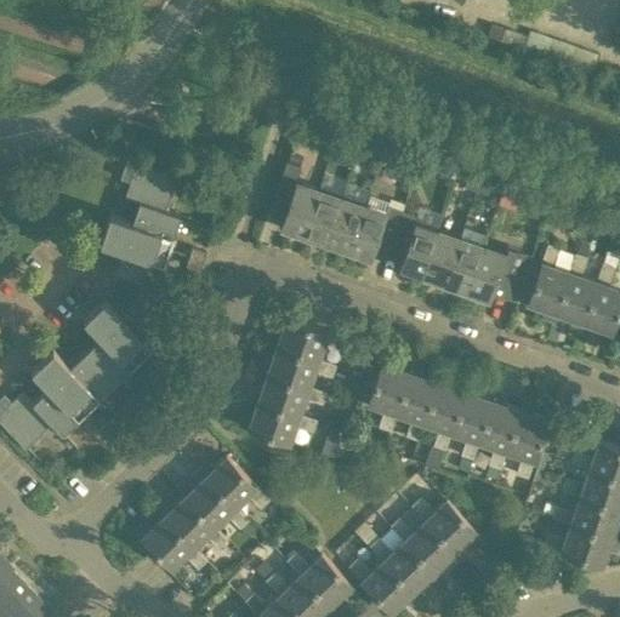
[(593,75),(599,56),(530,32),(528,39),(489,24),(484,38),(593,75)]
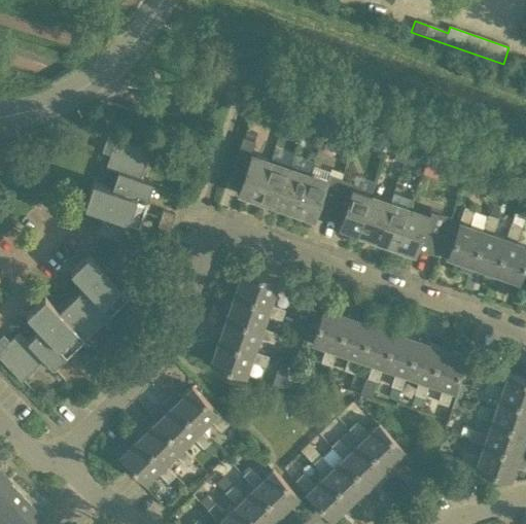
[(292,126),(303,130),(308,115),(297,112),(292,126)]
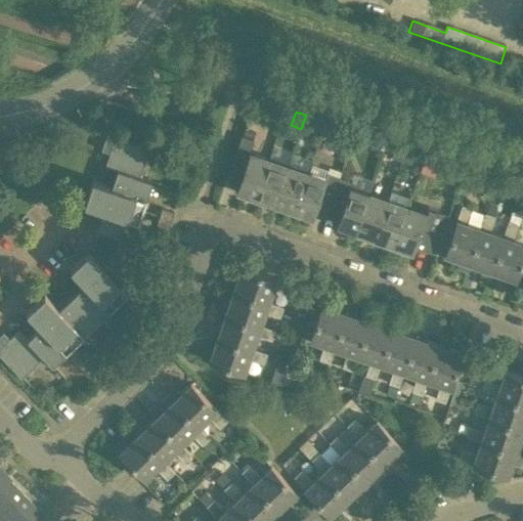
[(315,118),(306,115),(301,129),(310,132),(315,118)]
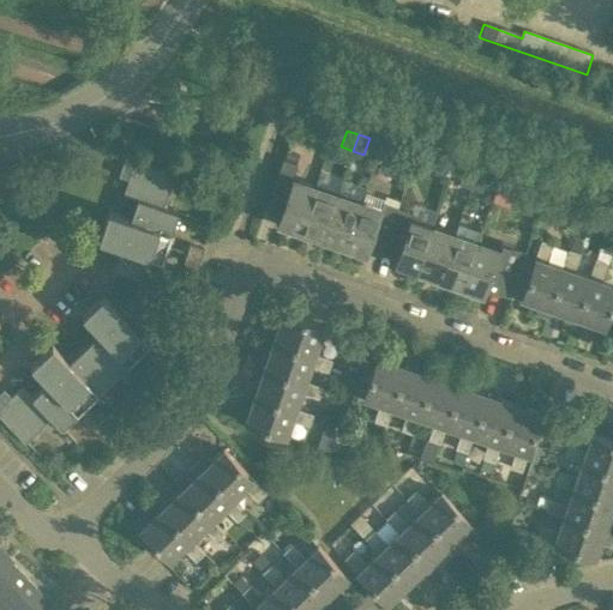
[(131,221),(108,212),(98,241),(121,248),(114,270),(155,283),(179,213),(164,210),(176,175),(126,158),(121,170),(132,174),(124,197),(138,201),(131,221)]
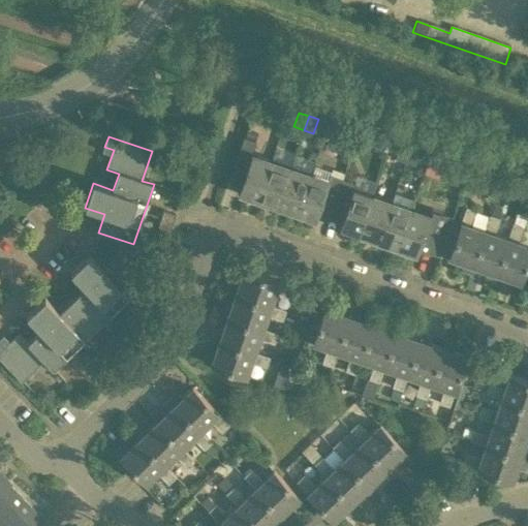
[(240,188),(238,195),(257,202),(271,162),(252,156),(256,144),(244,140),(228,184),(240,188)]
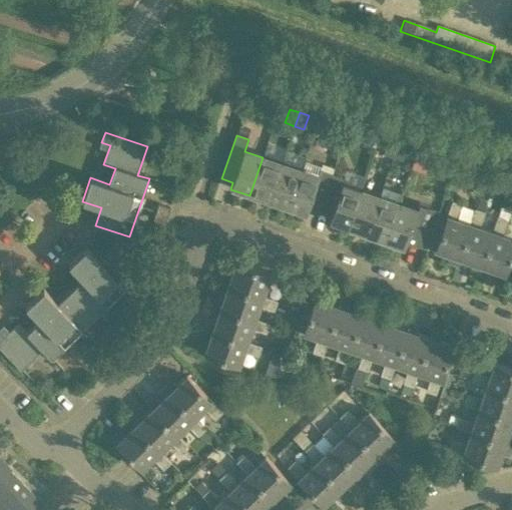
[(383,156),(393,159),(397,146),(387,142),(383,156)]
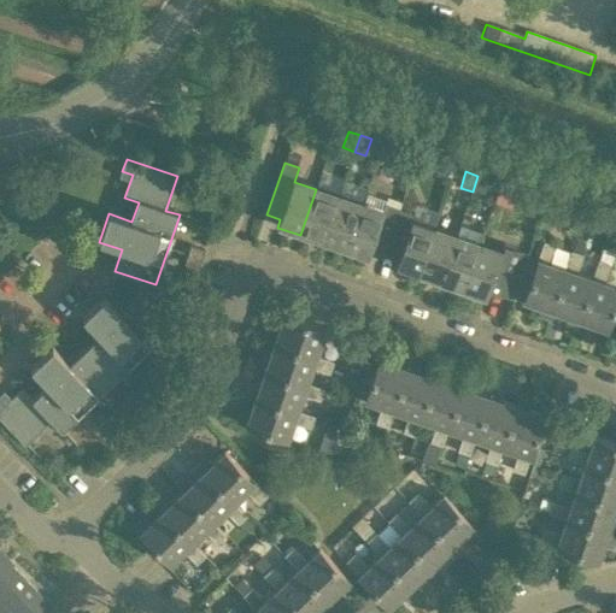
[(490,180),(477,176),(473,192),(484,195),(490,180)]
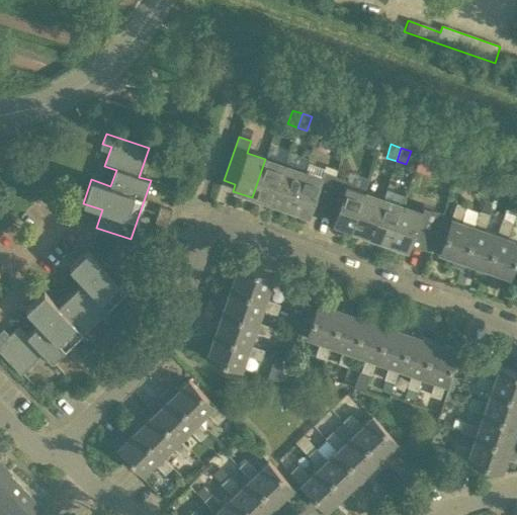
[(265,159),(252,197),(271,204),(284,166),(282,165),(285,156),(270,151),(267,160),(265,159)]
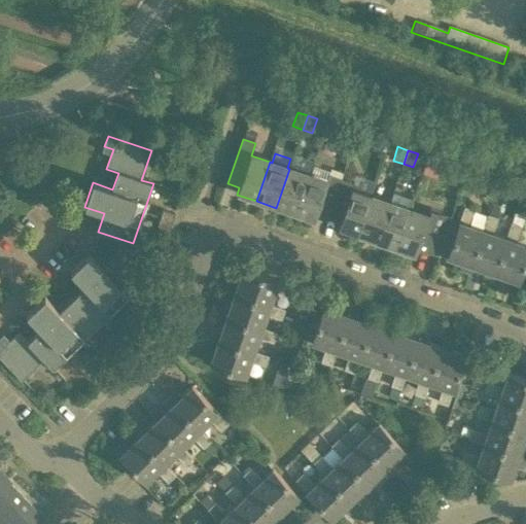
[(295,214),(309,175),(289,169),(276,208),(295,214)]
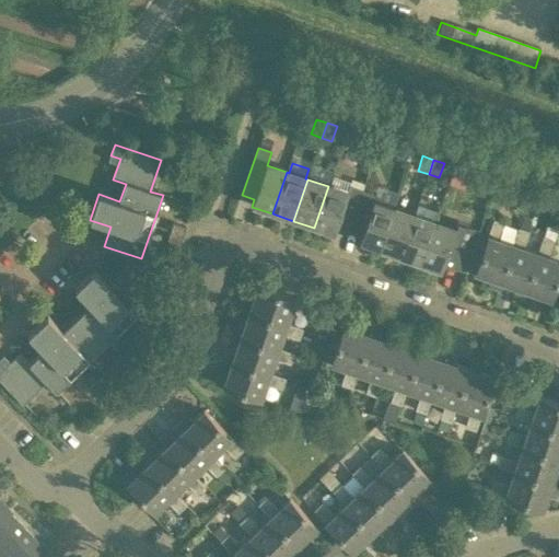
[(335,235),(337,228),(349,232),(363,192),(351,188),(351,185),(335,180),(332,187),(328,186),(314,228),(335,235)]
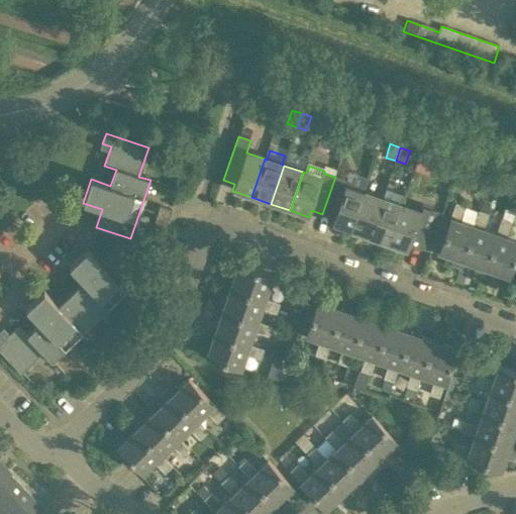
[(334,218),(331,224),(350,231),(364,193),(369,181),(350,174),(347,182),(335,177),(322,214),(334,218)]
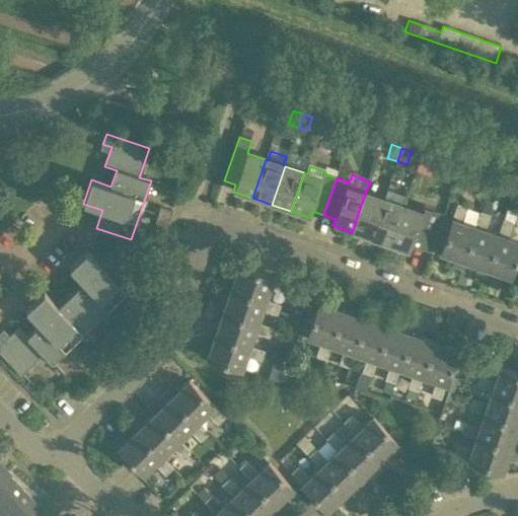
[(387,192),(384,201),(371,238),(390,244),(403,207),(407,198),(387,192)]
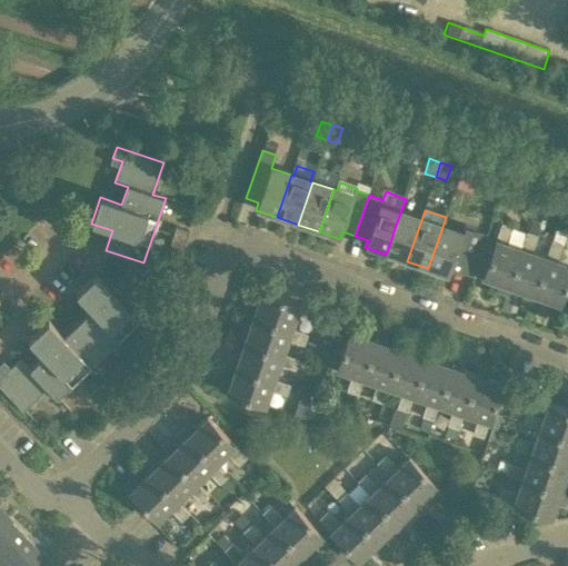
[(400,212),(386,255),(407,261),(421,220),(400,212)]
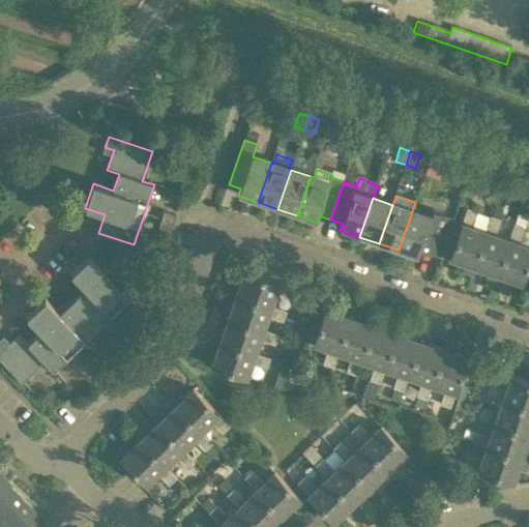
[(472,275),(474,268),(486,233),(472,228),(477,213),(467,209),(450,260),(465,265),(462,272),(472,275)]
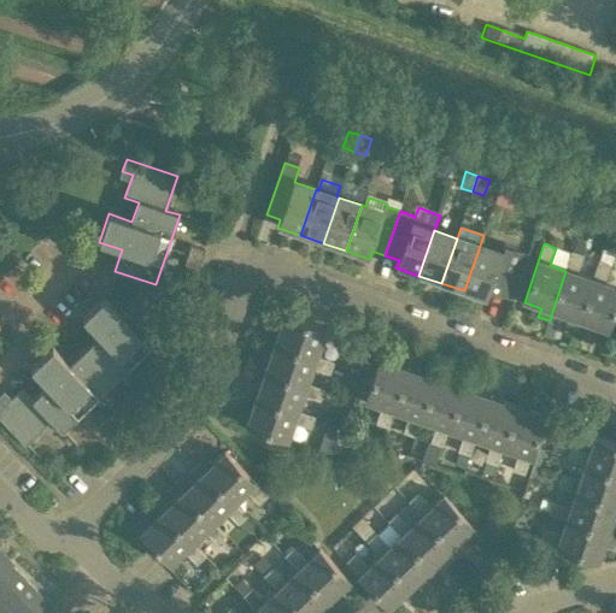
[(504,247),(502,253),(480,246),(464,290),(487,299),(488,293),(502,296),(502,295),(503,296),(510,277),(520,281),(528,254),(518,252),(504,247)]
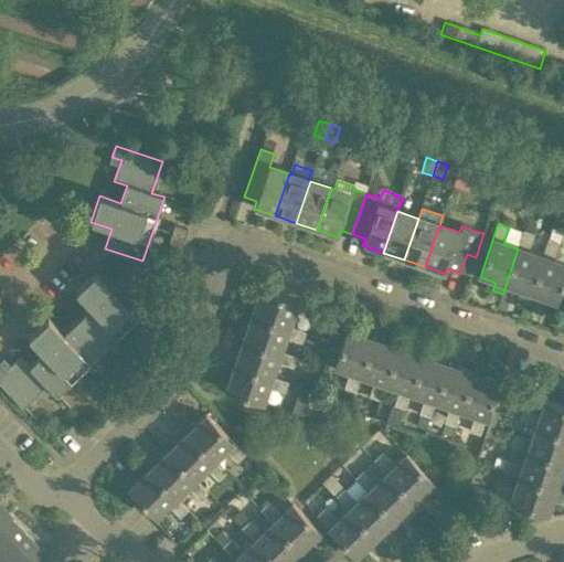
[(170,244),(182,248),(188,231),(174,228),(170,244)]
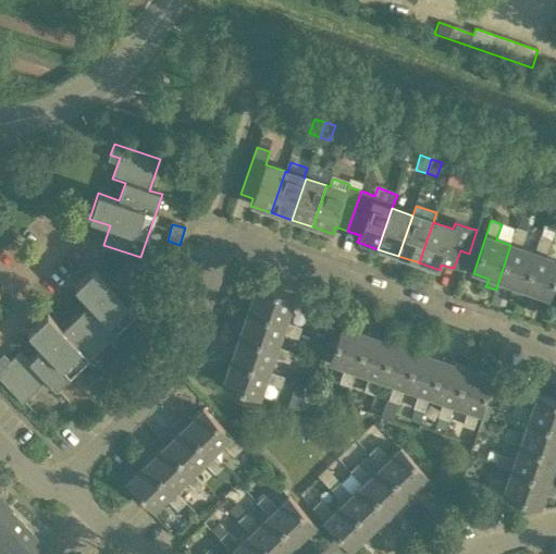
[(521,298),(523,291),(535,254),(521,248),(527,232),(516,229),(510,245),(498,282),(513,286),(510,295),(521,298)]
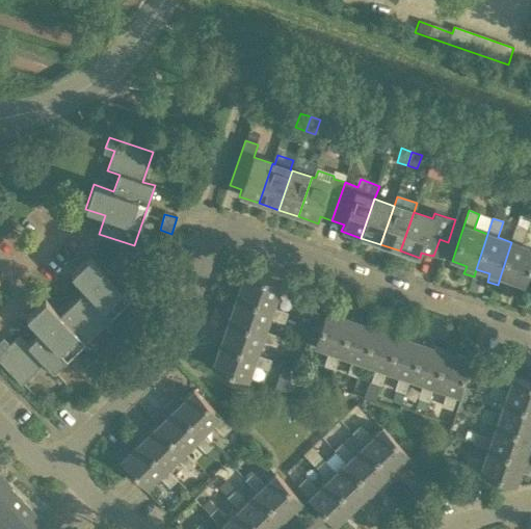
[(516,227),(511,242),(500,278),(513,282),(511,289),(521,293),(530,263),(530,248),(521,245),(526,230),(516,227)]
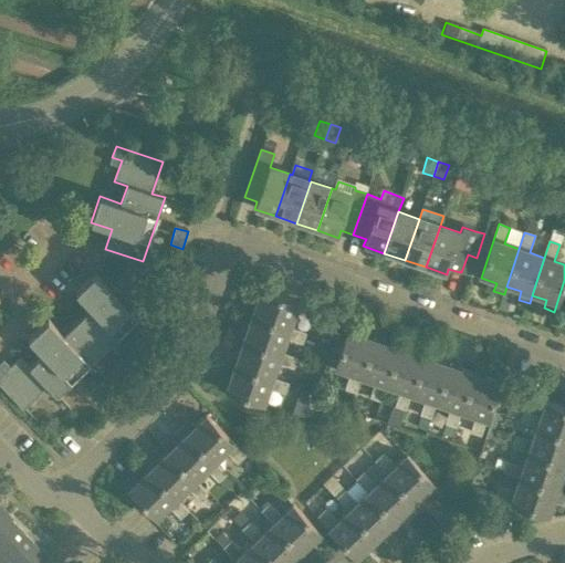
[(30,367),(21,358),(4,374),(0,368),(0,385),(23,410),(48,387),(56,397),(154,304),(125,275),(112,289),(96,273),(76,292),(92,309),(64,335),(49,320),(29,339),(44,355),(30,367)]
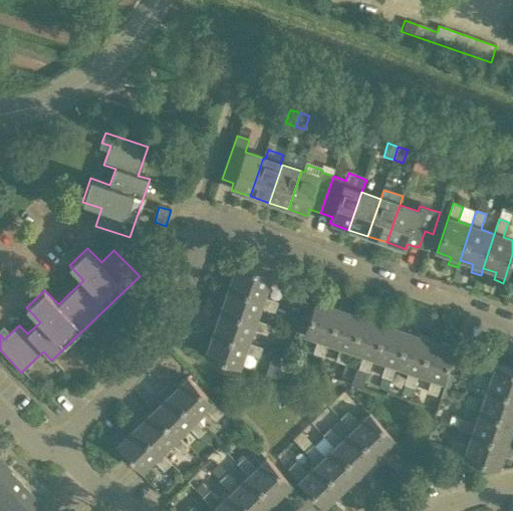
[(222,285),(229,287),(263,298),(268,285),(282,290),(286,281),(237,264),(232,278),(225,275),(222,285)]
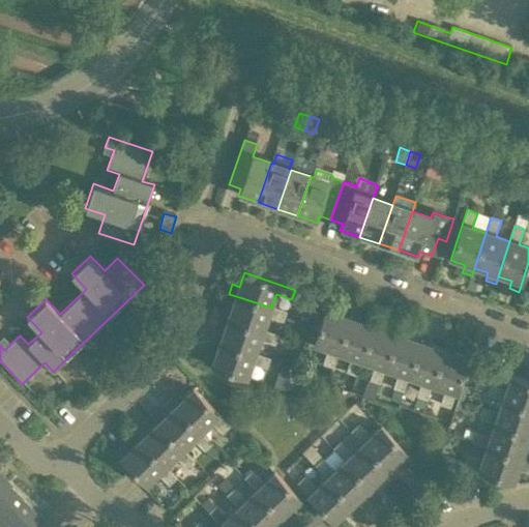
[(307,294),(295,290),(291,299),(304,303),(307,294)]
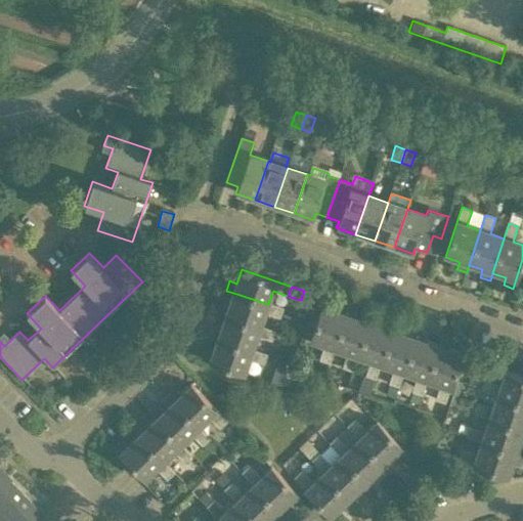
[(284,309),(268,304),(233,293),(228,306),(221,304),(218,314),(225,316),(260,328),(265,314),(280,319),(284,309)]
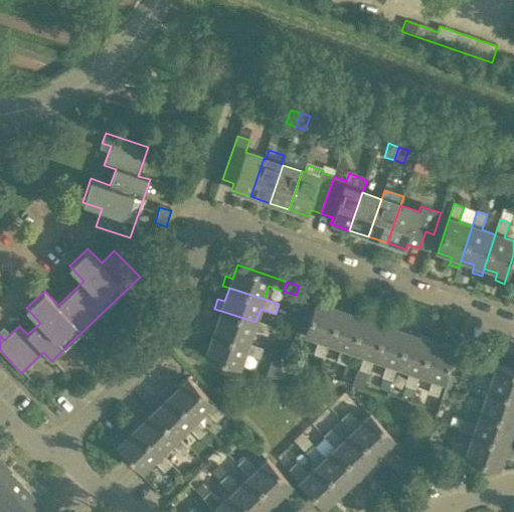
[(324,358),(329,344),(339,309),(326,305),(329,298),(319,295),(310,320),(302,318),(297,333),(319,340),(314,355),(324,358)]
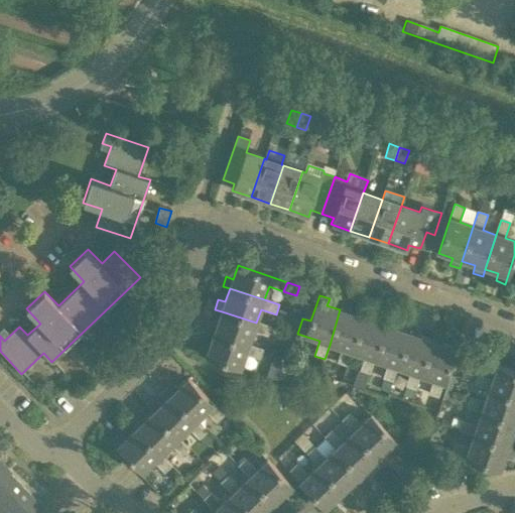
[(343,302),(340,309),(330,345),(342,349),(337,364),(347,367),(352,352),(363,317),(350,313),(352,306),(343,302)]
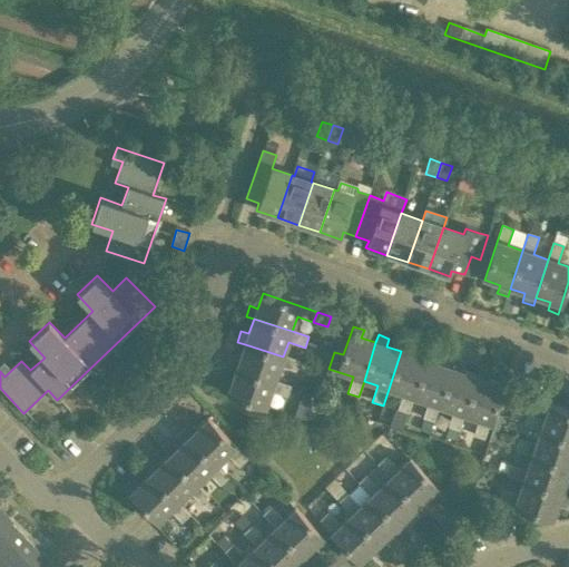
[(138,351),(147,360),(159,348),(150,339),(138,351)]
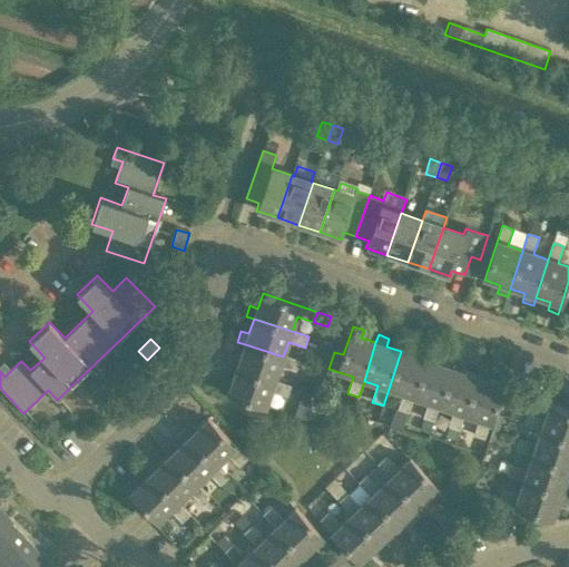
[(409,414),(414,398),(427,360),(412,355),(414,346),(403,343),(401,351),(389,389),(403,394),(398,411),(409,414)]
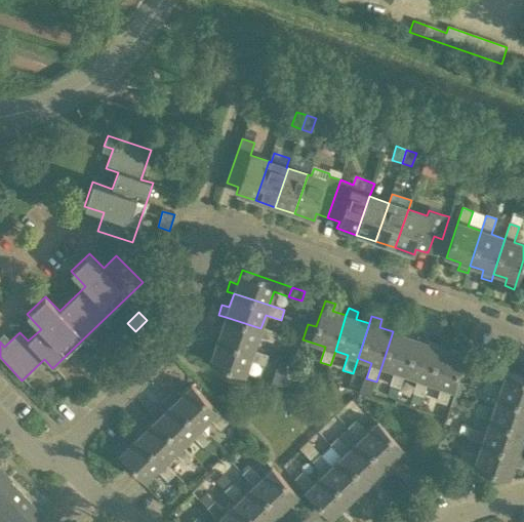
[(276,333),(260,328),(226,317),(222,330),(214,328),(210,337),(217,340),(253,351),(257,337),(273,343),(276,333)]
